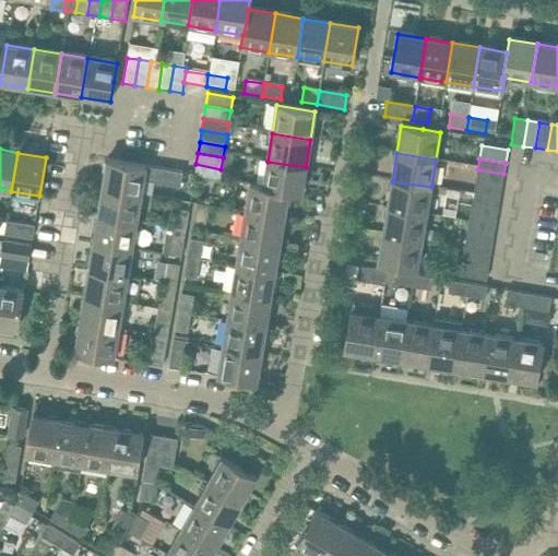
[(145,167),(107,161),(102,190),(141,196),(143,181),(180,187),(182,173),(145,167)]
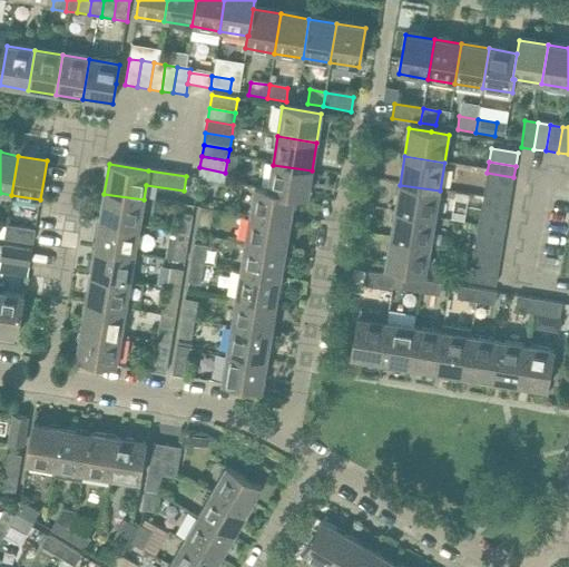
[(307,198),(312,170),(273,165),(268,191),(267,192),(294,196),(307,198)]
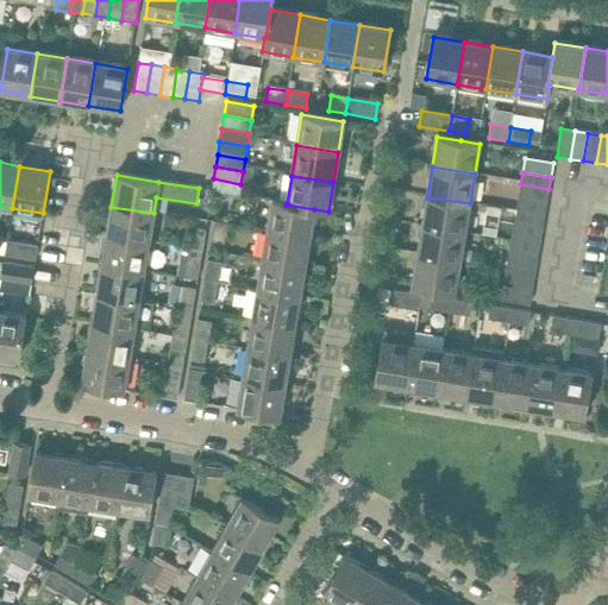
[(211,190),(211,191),(239,196),(240,184),(213,178),(211,190)]
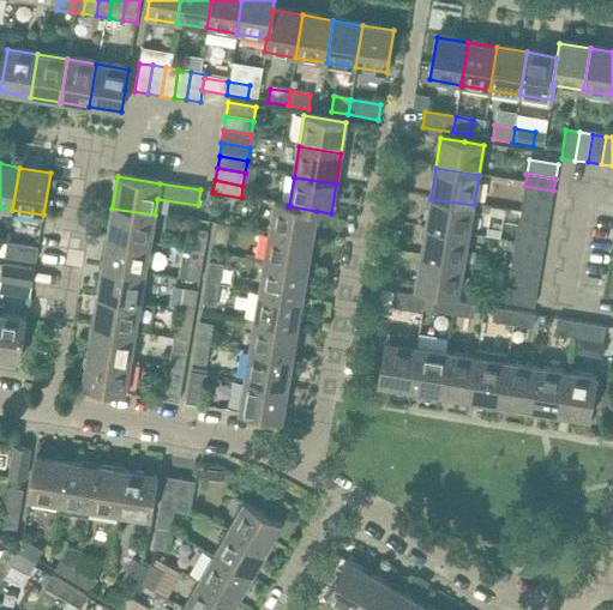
[(551,204),(553,191),(524,186),(522,199),(551,204)]
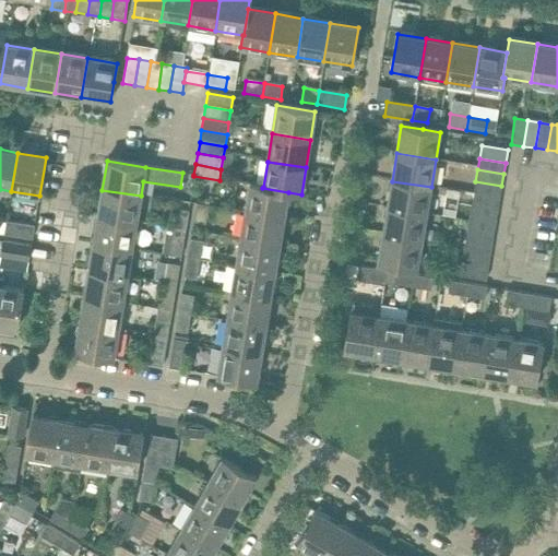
[(427,214),(431,187),(392,181),(388,209),(427,214)]
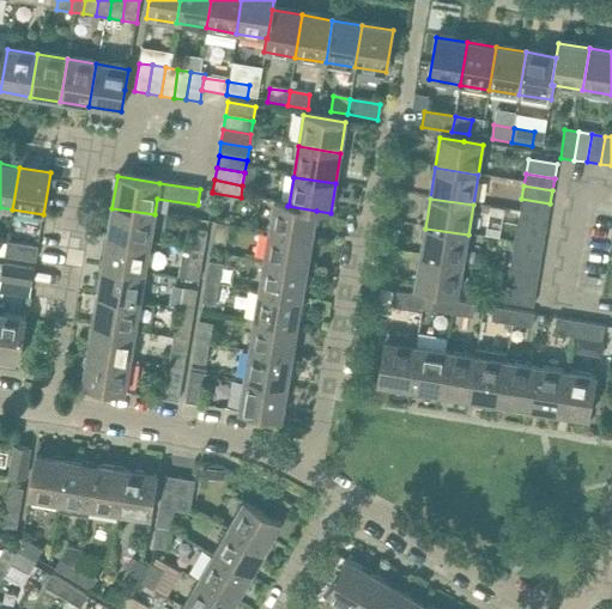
[(547,217),(550,203),(521,199),(520,212),(547,217)]
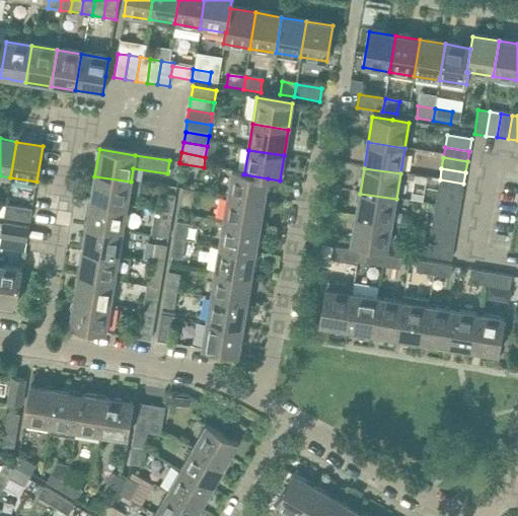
[(264,204),(268,178),(243,174),(244,173),(232,171),(227,198),(264,204)]
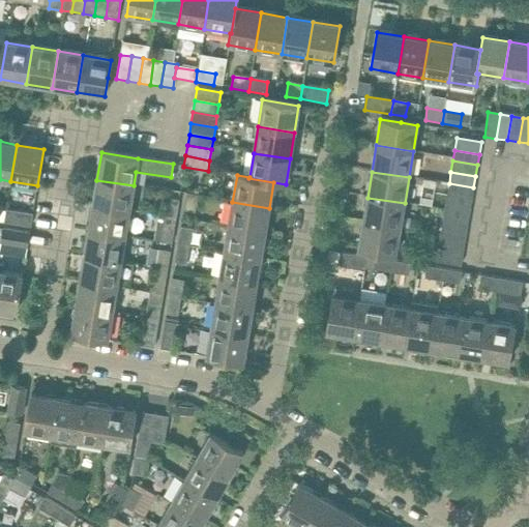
[(129,212),(134,185),(96,180),(92,206),(129,212)]
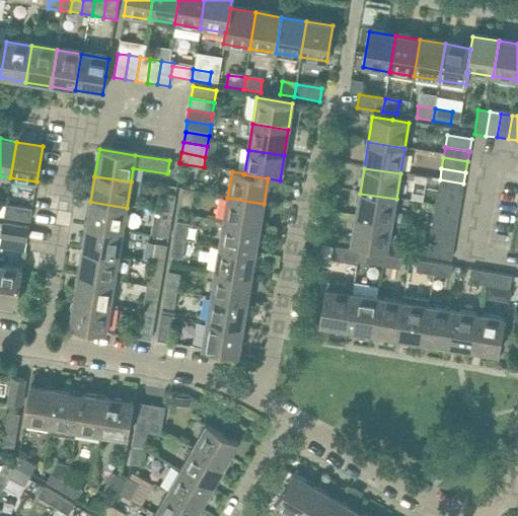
[(461,195),(463,183),(440,179),(438,191),(461,195)]
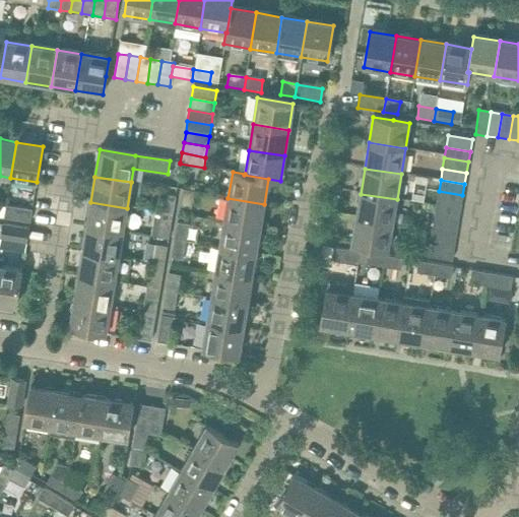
[(191,210),(194,193),(183,191),(180,208),(191,210)]
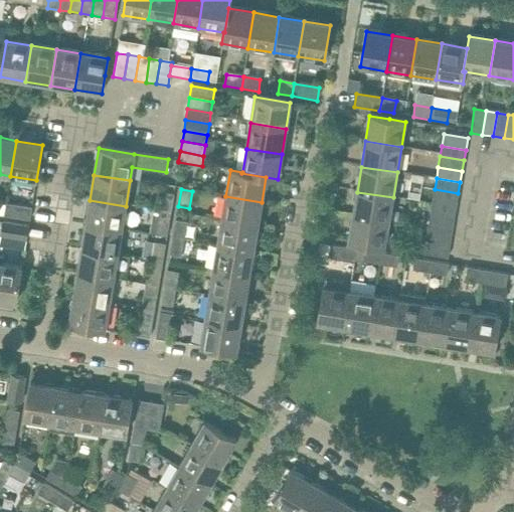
[(457,204),(458,193),(435,189),(433,200),(457,204)]
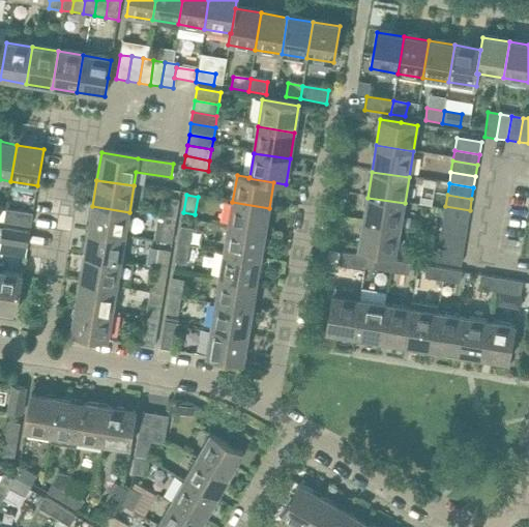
[(400,229),(405,203),(368,198),(362,224),(400,229)]
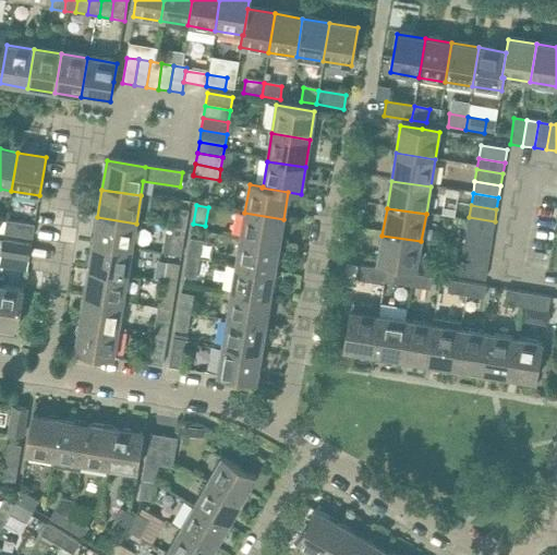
[(176,210),(172,229),(184,231),(186,213),(176,210)]
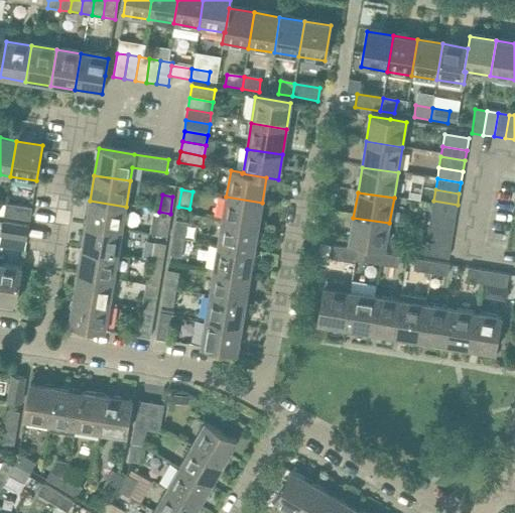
[(257,228),(262,203),(226,197),(222,222),(257,228)]
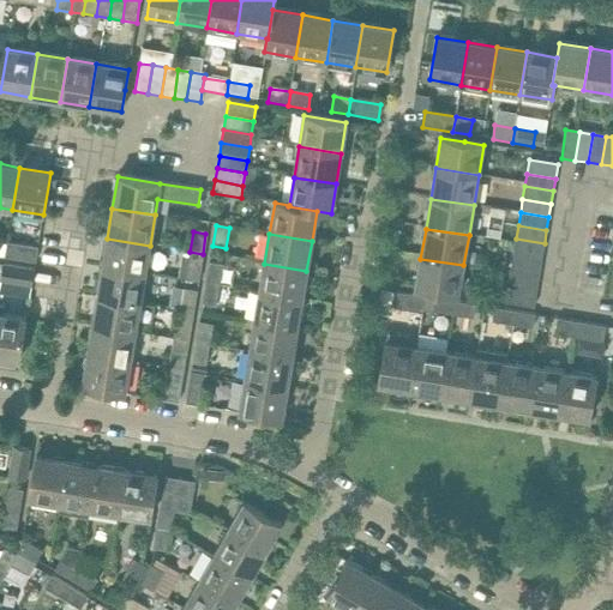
[(145,275),(150,246),(107,239),(102,269),(145,275)]
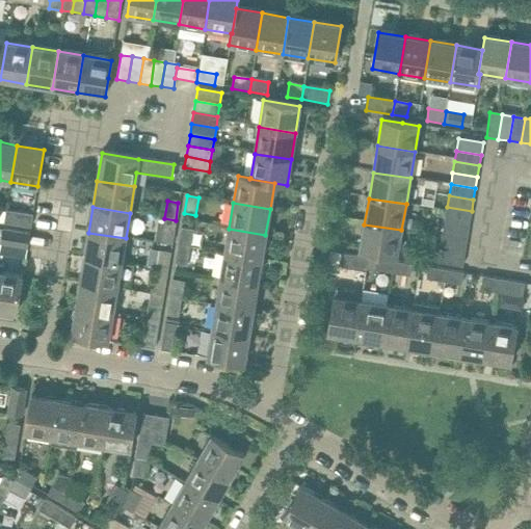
[(470,222),(472,211),(447,207),(445,218),(470,222)]
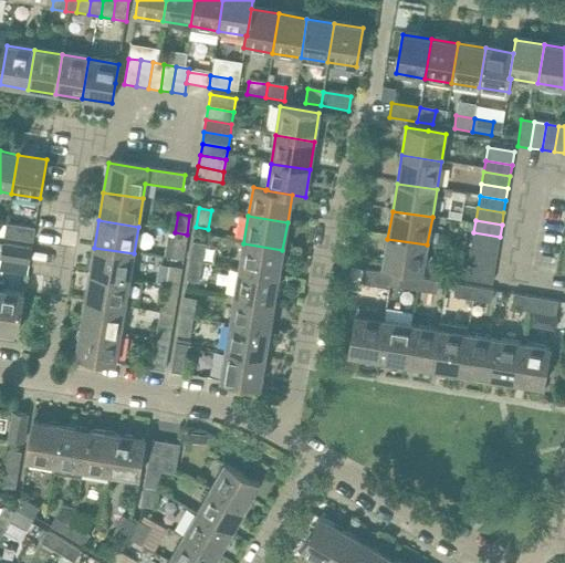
[(32,243),(34,229),(6,225),(3,239),(32,243)]
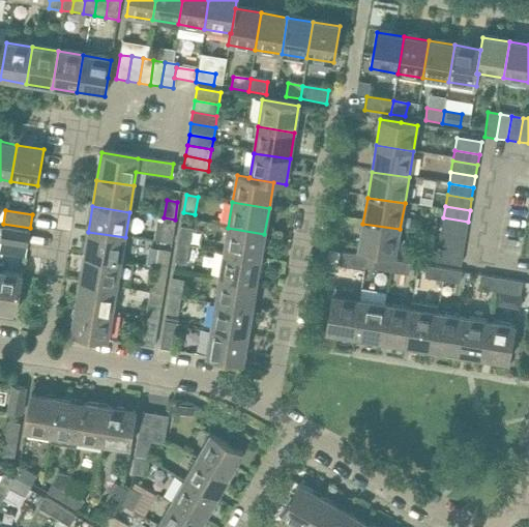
[(171,243),(175,220),(164,217),(160,242),(171,243)]
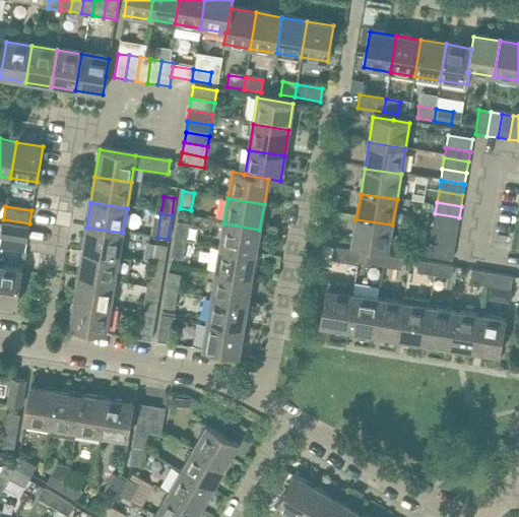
[(457,228),(459,217),(435,213),(433,223),(457,228)]
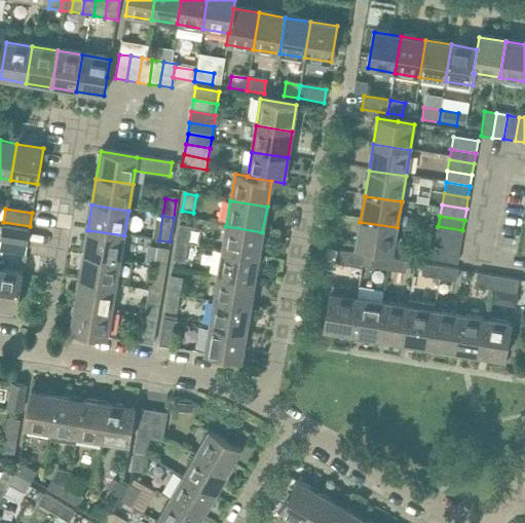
[(392,254),(397,227),(360,222),(355,248),(392,254)]
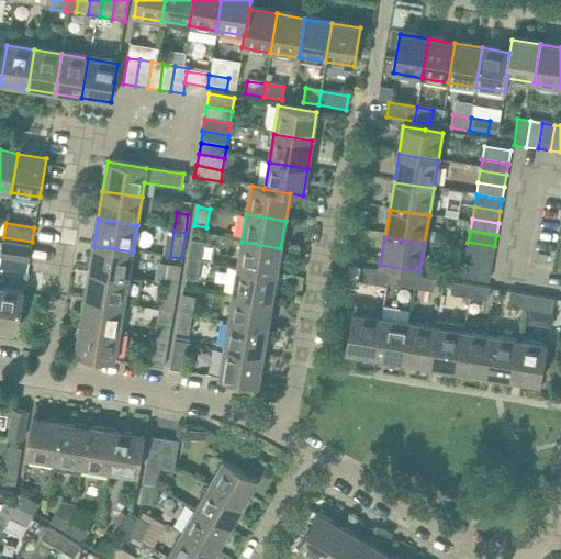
[(276,276),(280,248),(242,242),(237,269),(276,276)]
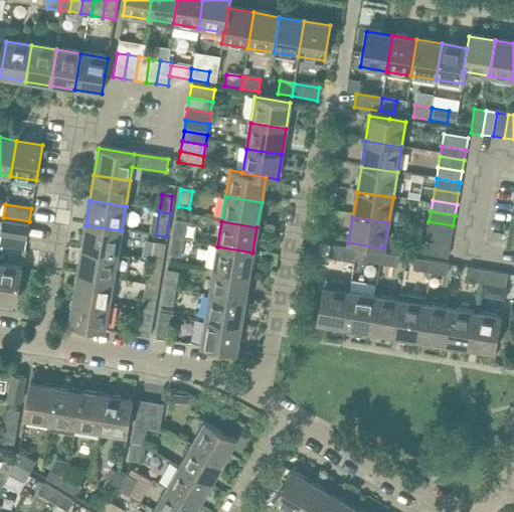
[(451,236),(453,225),(429,221),(426,232),(451,236)]
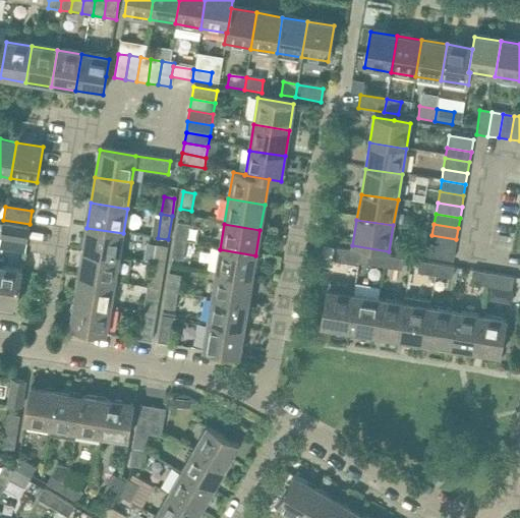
[(25,243),(29,230),(2,225),(0,238),(25,243)]
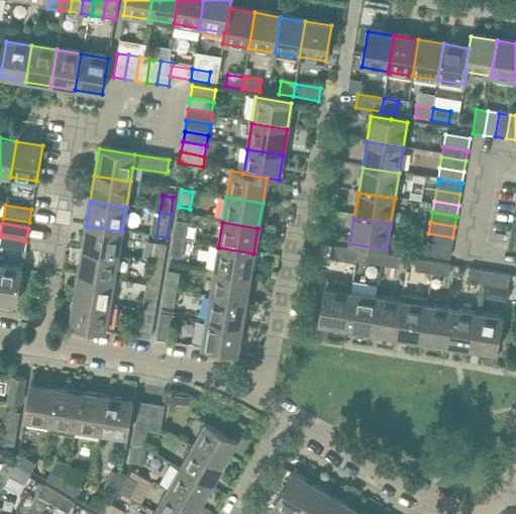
[(176,223),(173,240),(184,242),(187,225),(176,223)]
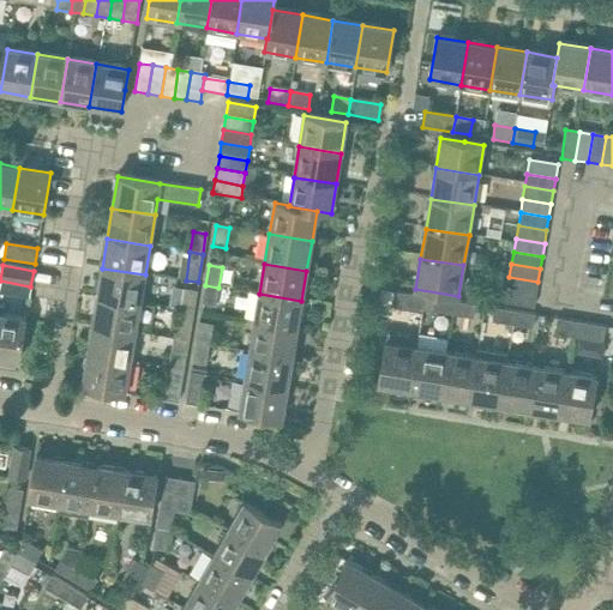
[(139,305),(145,275),(102,269),(97,297),(139,305)]
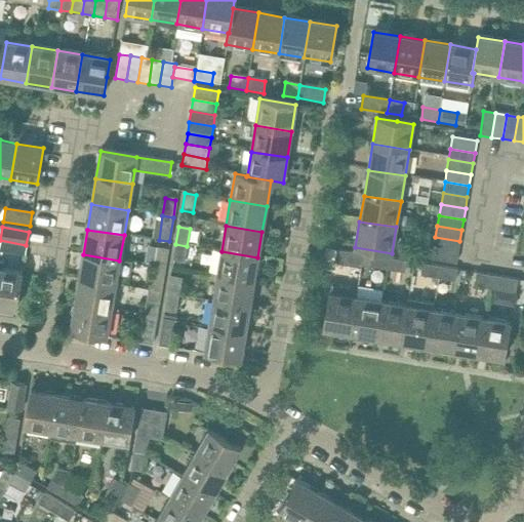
[(457,252),(459,241),(435,237),(434,248),(457,252)]
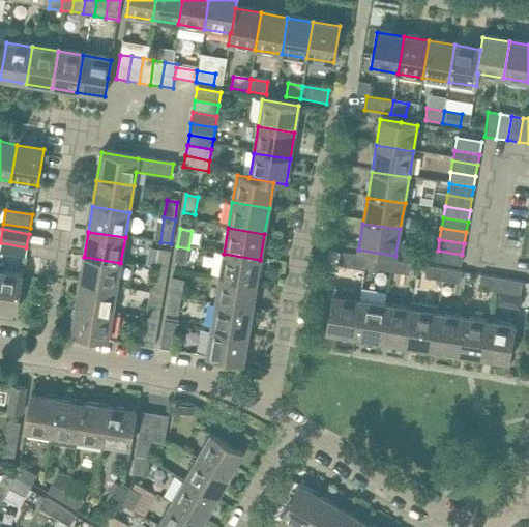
[(185,265),(188,249),(177,246),(174,263),(185,265)]
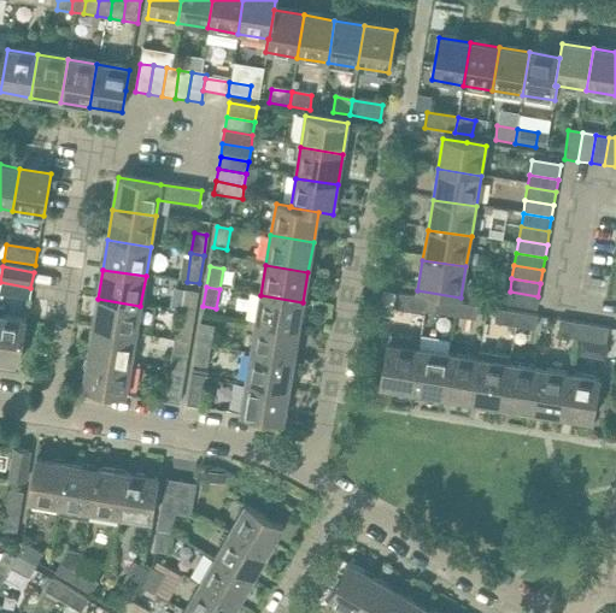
[(198,295),(186,293),(175,292),(171,310),(182,311),(182,313),(194,314),(198,295)]
